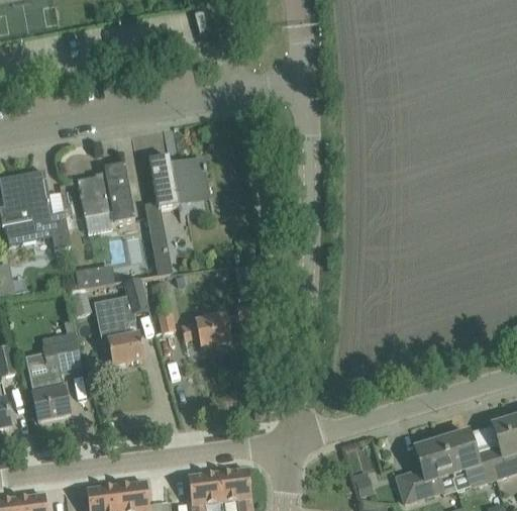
[(170,155),(148,159),(150,168),(152,178),(158,207),(209,198),(208,193),(204,170),(206,170),(206,165),(204,166),(202,157),(180,161),(181,164),(171,166),(170,155)]
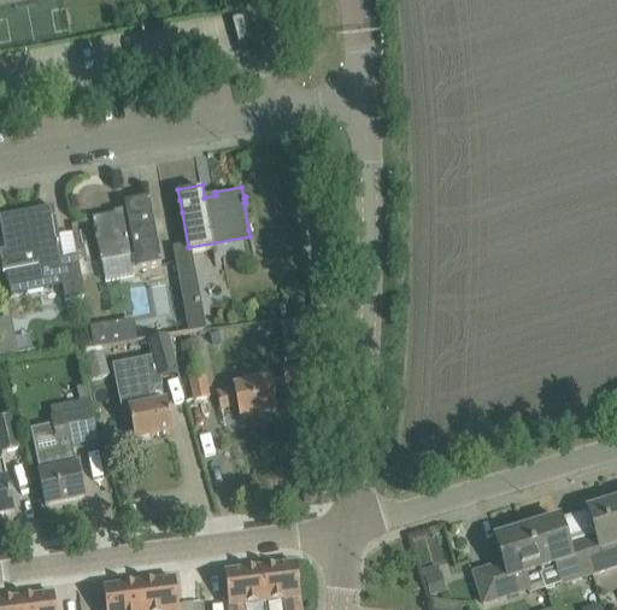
[(127,210),(94,216),(97,228),(101,257),(106,277),(137,271),(136,265),(162,260),(153,218),(148,194),(124,199),(127,210)]
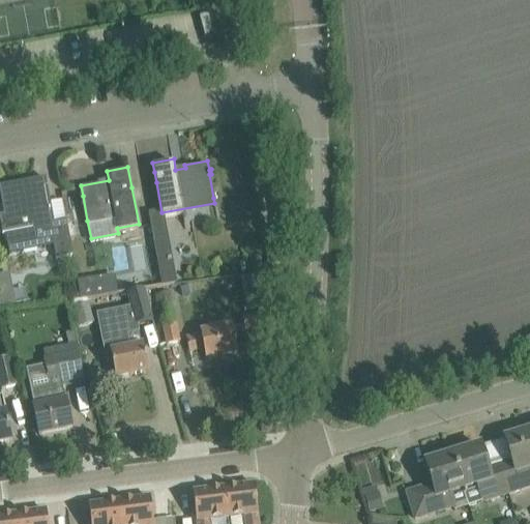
[(7,252),(53,243),(55,256),(72,253),(66,216),(54,220),(46,174),(0,182),(0,190),(4,211),(0,211),(0,228),(1,233),(4,232),(7,252)]
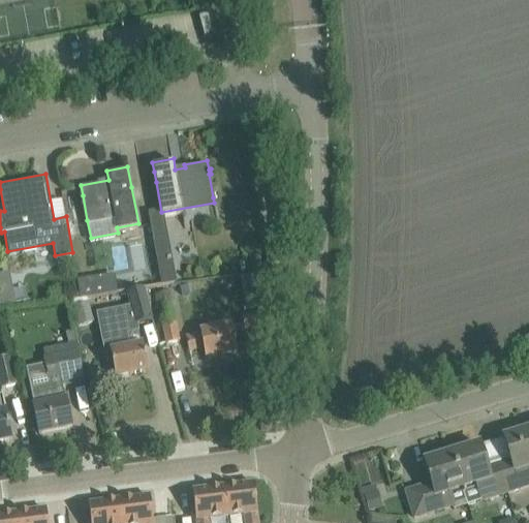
[(174,256),(157,259),(158,263),(162,282),(178,279),(174,256)]
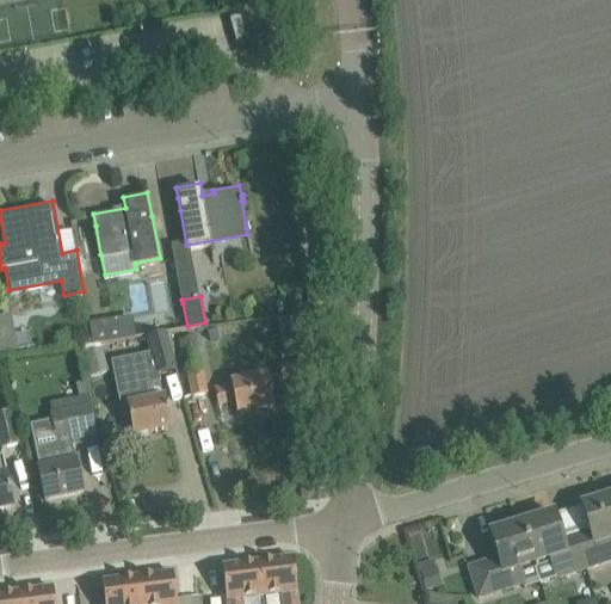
[(115,314),(90,319),(93,340),(136,333),(133,312),(115,314)]
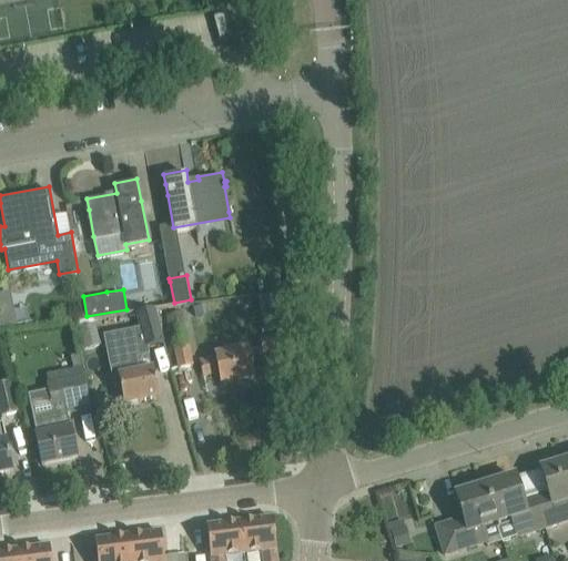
[(256,293),(259,306),(276,303),(274,289),(256,293)]
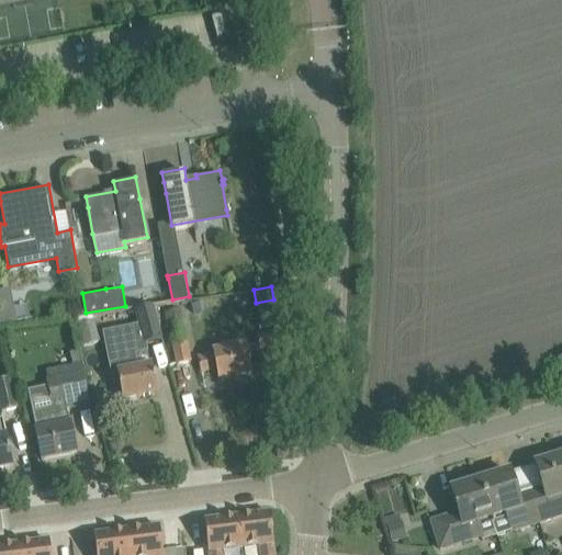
[(155,303),(136,308),(139,320),(145,337),(163,331),(155,303)]
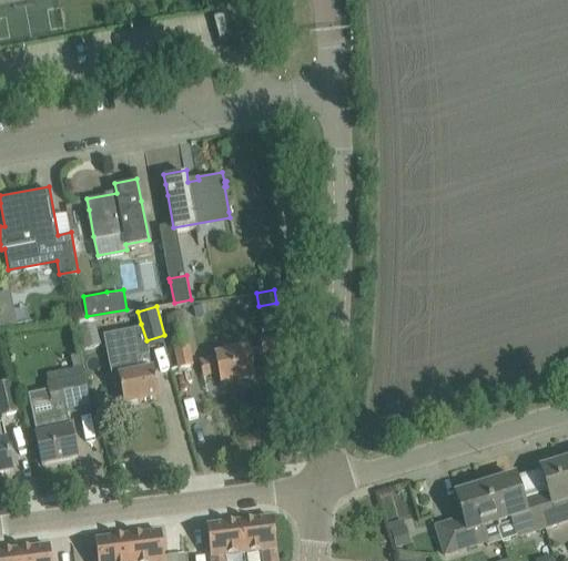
[(182,308),(165,313),(171,338),(172,338),(179,365),(194,361),(182,308)]
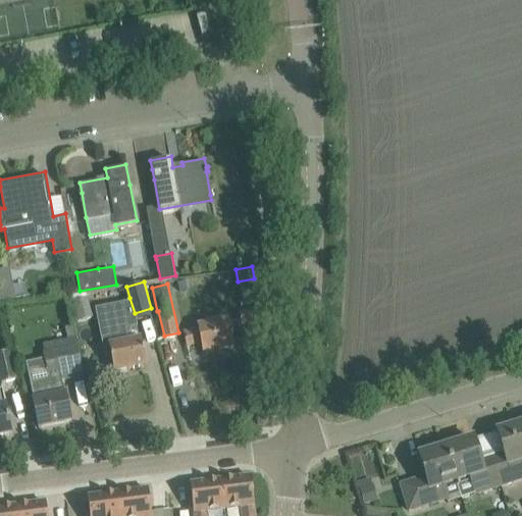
[(77,318),(93,314),(88,293),(72,297),(77,318)]
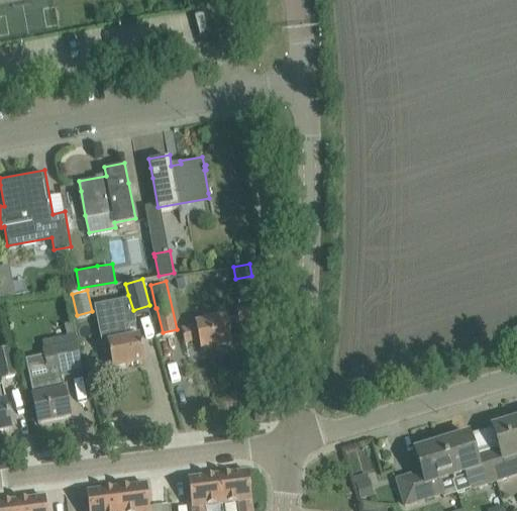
[(128,295),(98,301),(108,349),(109,348),(112,365),(145,358),(143,349),(140,337),(139,332),(138,332),(127,334),(124,322),(136,320),(135,317),(133,310),(128,295)]
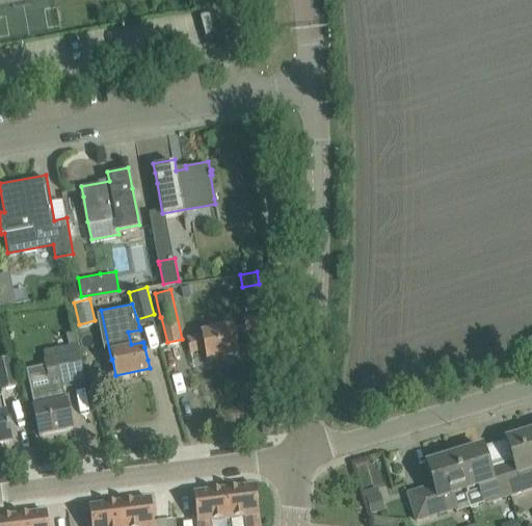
[(243,322),(233,324),(234,333),(271,324),(268,310),(241,315),(243,322)]
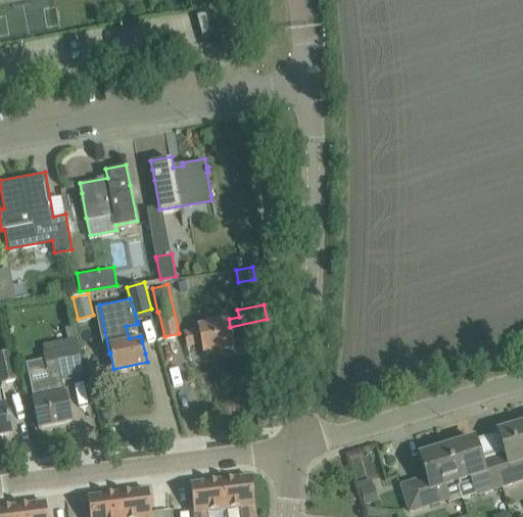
[(203,349),(233,343),(230,327),(229,319),(228,318),(184,327),(187,342),(201,339),(203,349)]
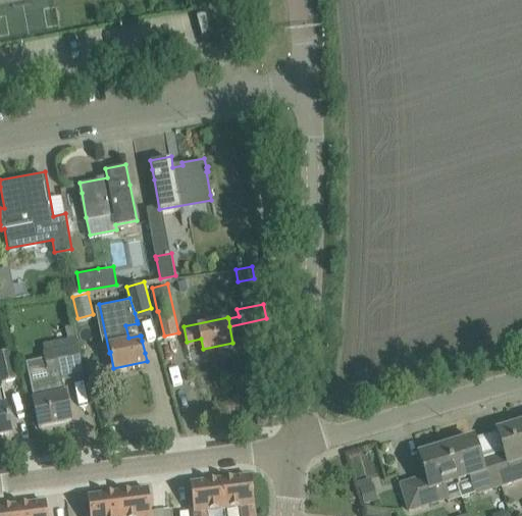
[(30,373),(32,382),(35,397),(33,397),(39,424),(70,417),(65,391),(62,376),(83,372),(76,342),(75,342),(73,336),(52,341),(53,347),(44,350),(48,369),(30,373)]
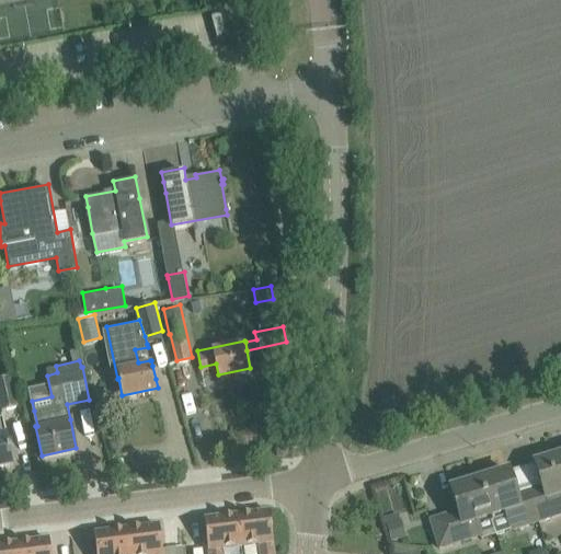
[(0,404),(1,407),(19,403),(11,371),(0,373),(0,404)]
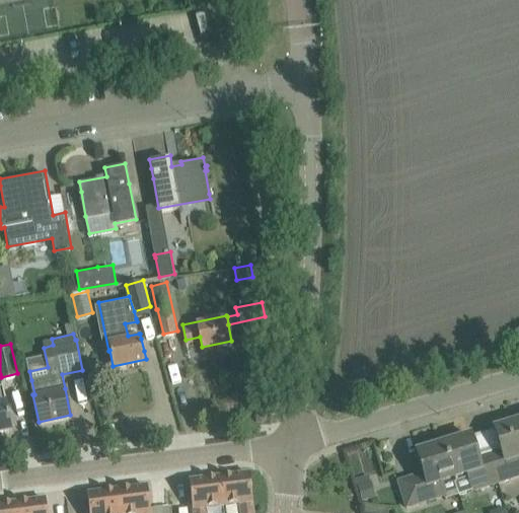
[(2,384),(0,384),(0,429),(11,427),(2,384)]
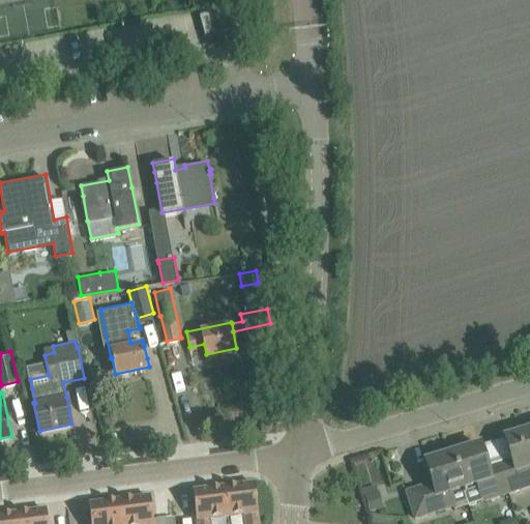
[(511,457),(499,460),(507,489),(508,492),(529,484),(529,426),(504,435),(511,457)]
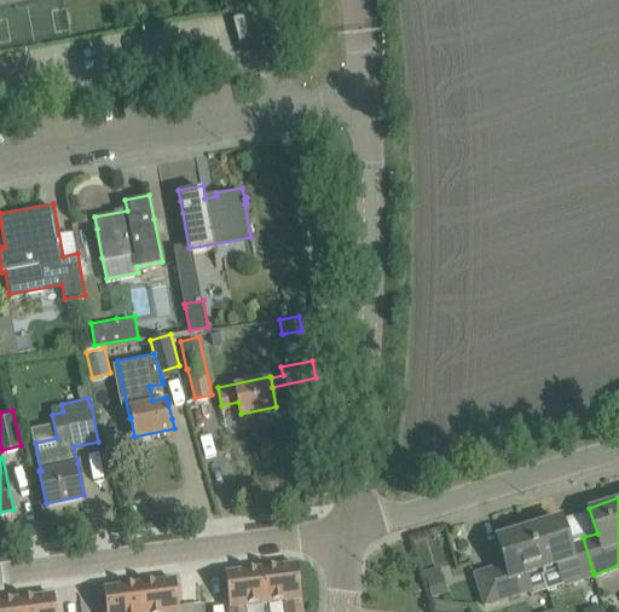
[(561,517),(528,526),(530,530),(545,582),(560,577),(562,584),(594,575),(593,571),(583,537),(570,542),(561,517)]
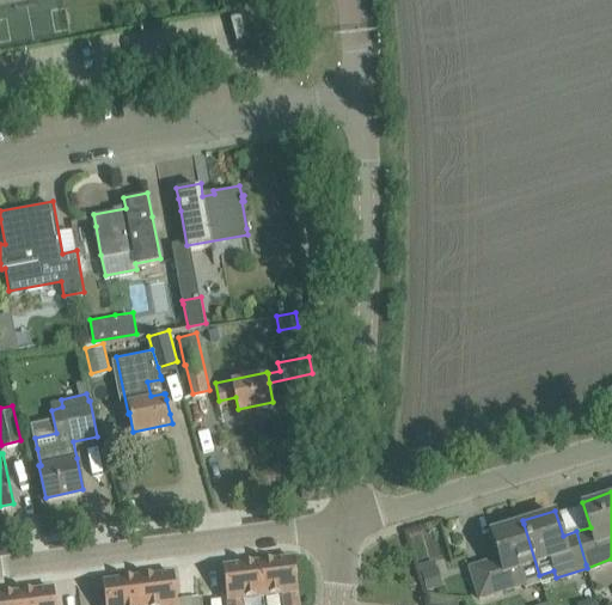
[(499,555),(484,560),(493,590),(502,587),(508,585),(526,580),(539,575),(524,524),(522,520),(491,530),(493,535),(499,555)]
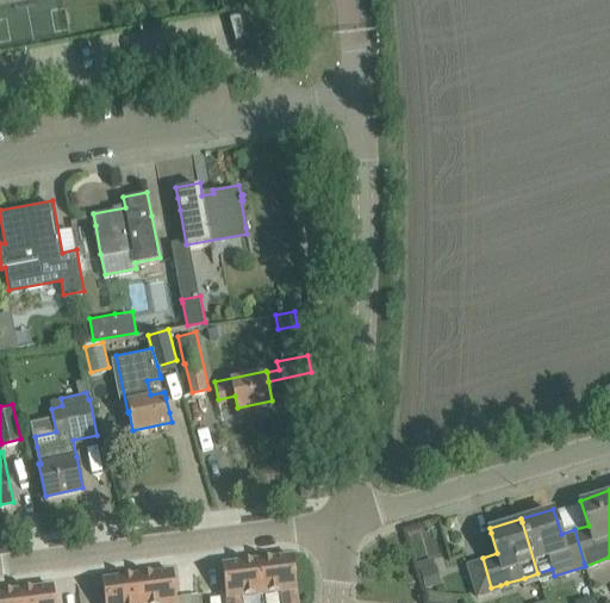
[(297,586),(293,553),(257,557),(261,591),(280,589),(282,602),(298,602),(297,586)]
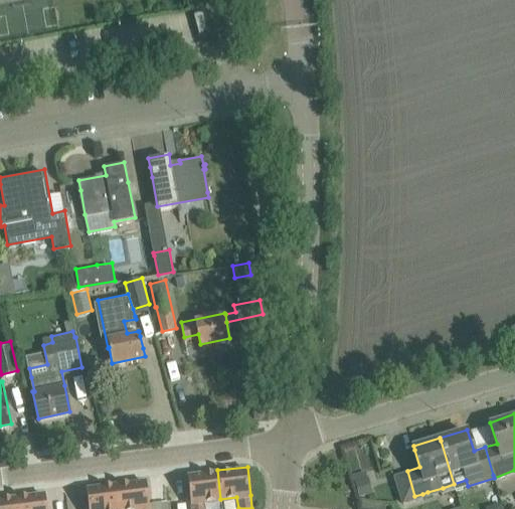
[(187,474),(191,508),(202,508),(202,501),(220,499),(217,470),(187,474)]
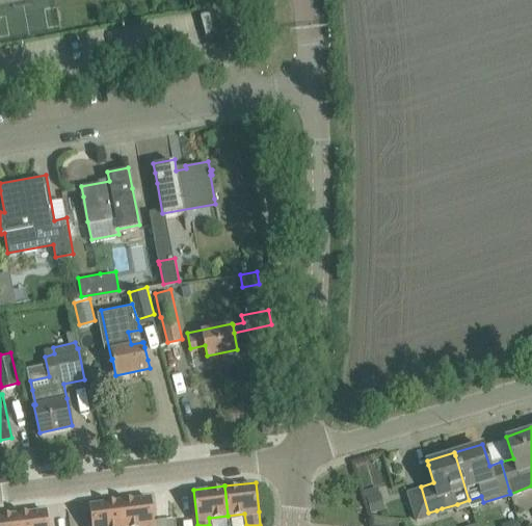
[(374,514),(387,509),(379,490),(367,494),(374,514)]
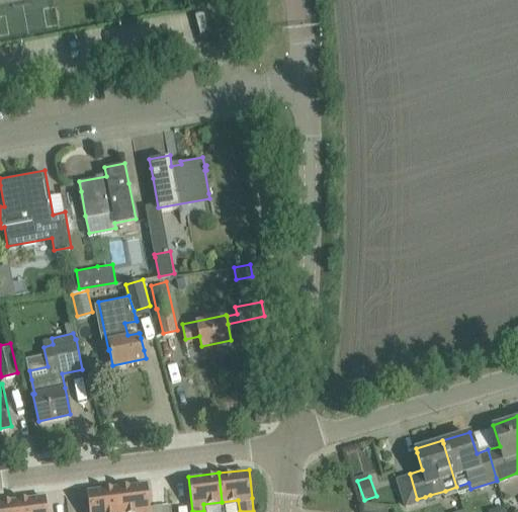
[(150,511),(147,482),(116,486),(119,511),(150,511)]
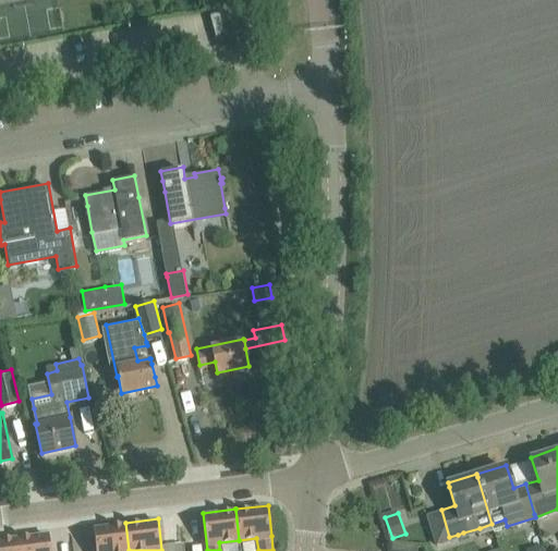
[(93,527),(96,550),(129,550),(125,523),(93,527)]
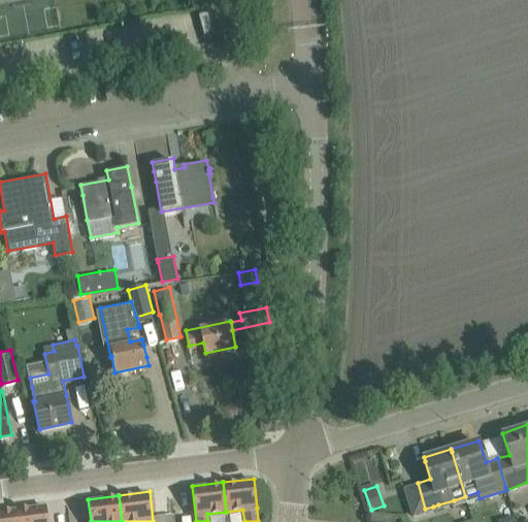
[(47,521),(46,504),(15,509),(17,521),(47,521)]
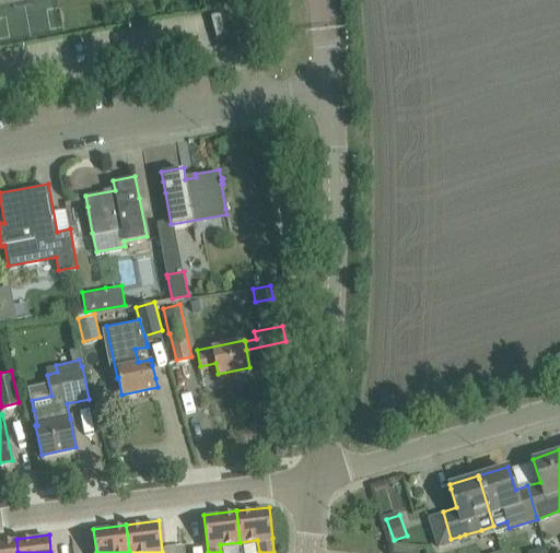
[(0,540),(0,552),(18,552),(16,539),(0,540)]
